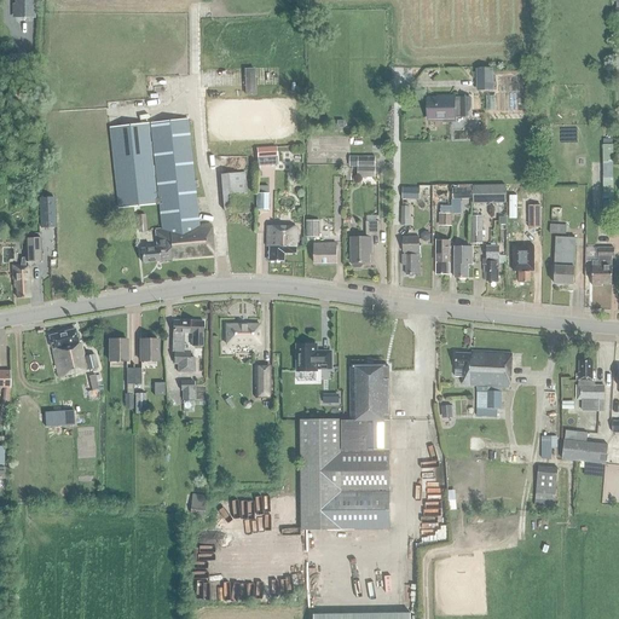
[(35,0),(15,0),(16,6),(12,6),(13,19),(36,19),(35,0)]
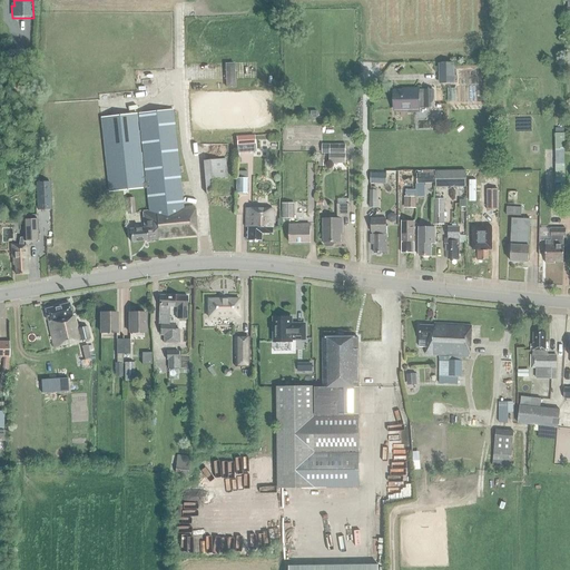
[(454,84),(454,64),(439,64),(439,84),(454,84)]
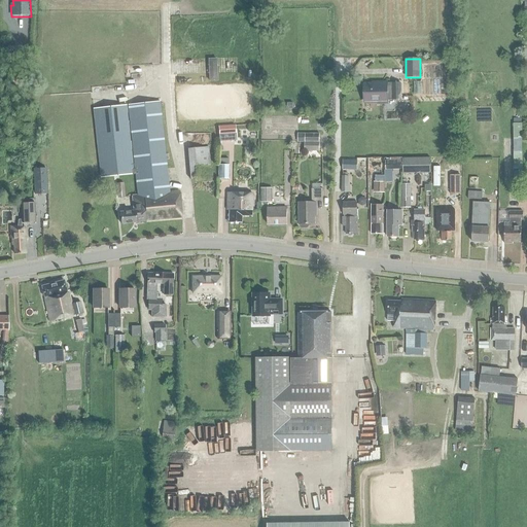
[(399,99),(398,83),(390,83),(390,84),(386,84),(386,82),(377,83),(377,85),(363,85),(363,102),(378,102),(378,103),(386,103),(386,99),(392,99),(392,100),(399,99)]
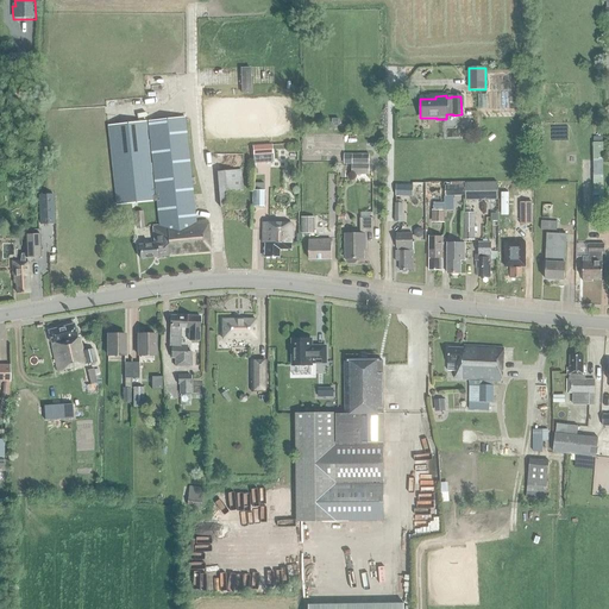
[(138,245),(139,259),(157,258),(168,257),(168,258),(209,253),(206,221),(195,223),(184,118),(148,121),(155,195),(154,195),(145,121),(107,126),(115,206),(156,201),(158,226),(151,227),(152,243),(138,245)]
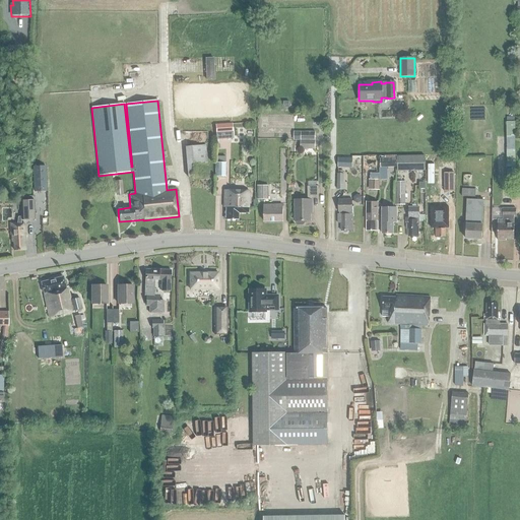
[(215,125),(216,138),(233,137),(233,124),(215,125)]
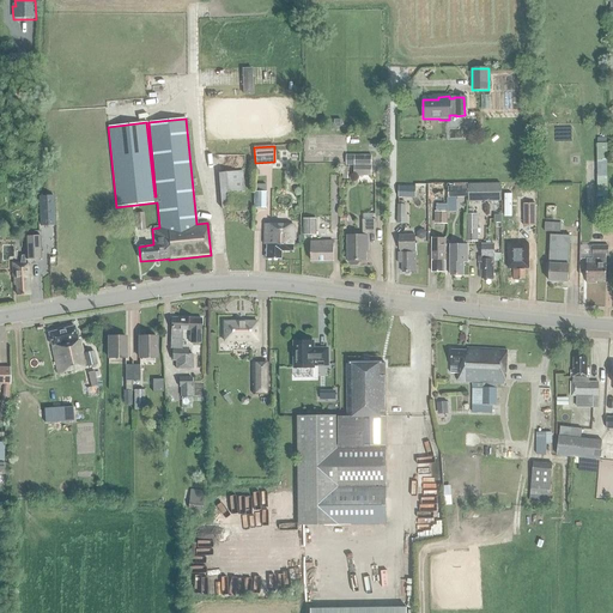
[(352,176),(371,176),(371,156),(350,156),(350,165),(352,165),(352,176)]
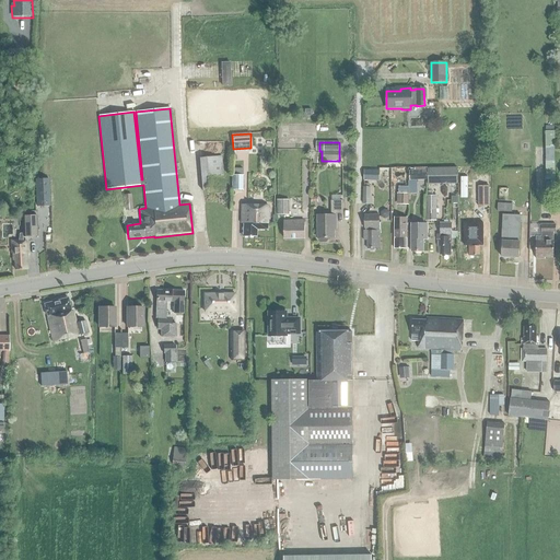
[(546,150),(546,195),(556,195),(555,150),(546,150)]
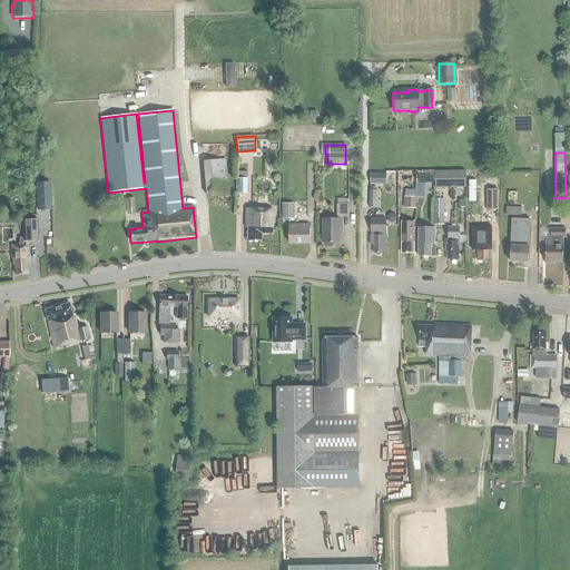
[(229,190),(228,159),(207,159),(208,192),(229,190)]
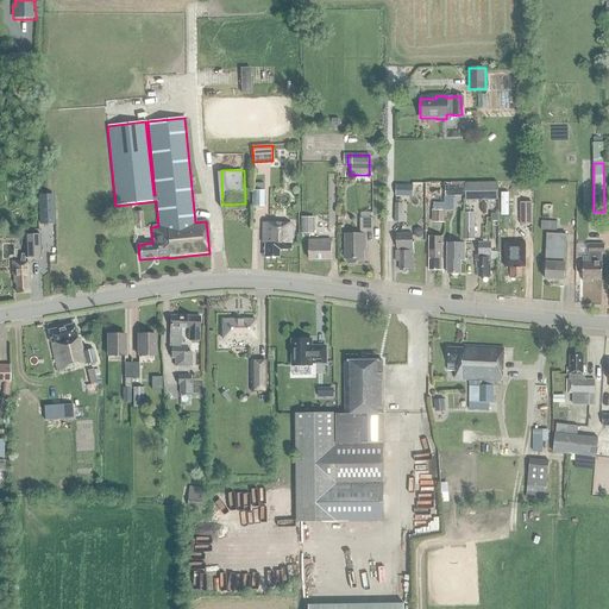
[(496,183),(465,184),(465,201),(497,201),(497,193),(496,183)]
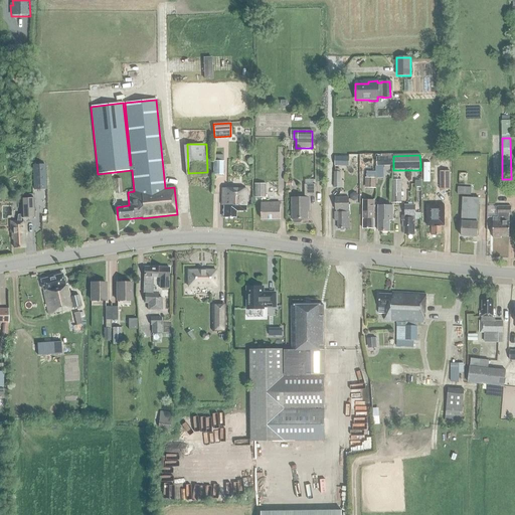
[(335,166),(349,166),(349,157),(335,157),(335,166)]
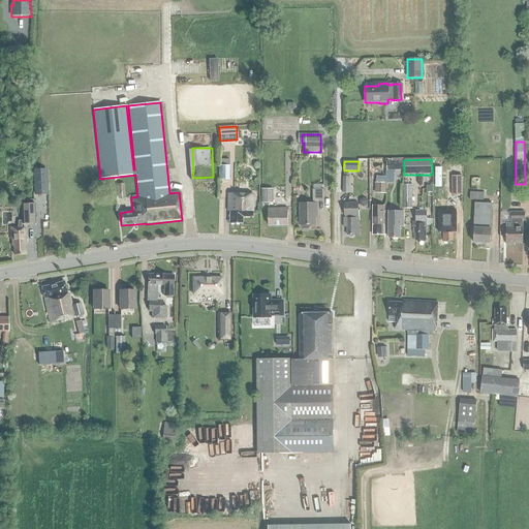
[(386,161),(387,170),(404,169),(404,161),(386,161)]
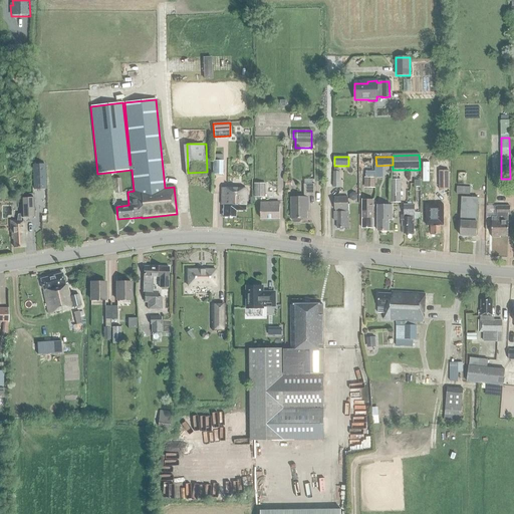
[(433,157),(433,170),(451,170),(451,158),(433,157)]
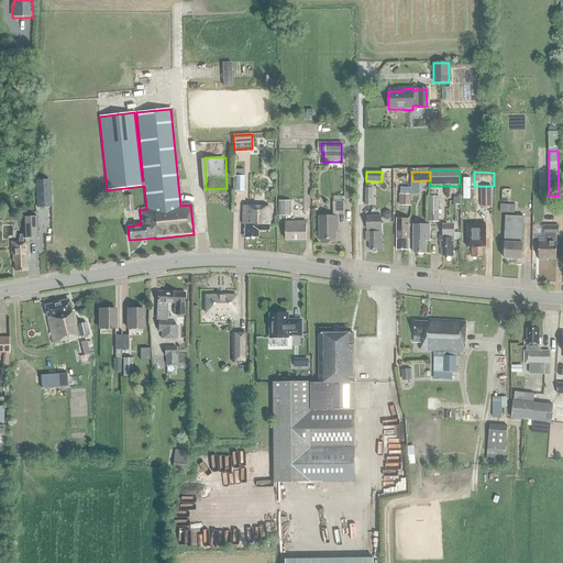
[(244,176),(234,176),(232,176),(232,191),(243,191),(244,176)]
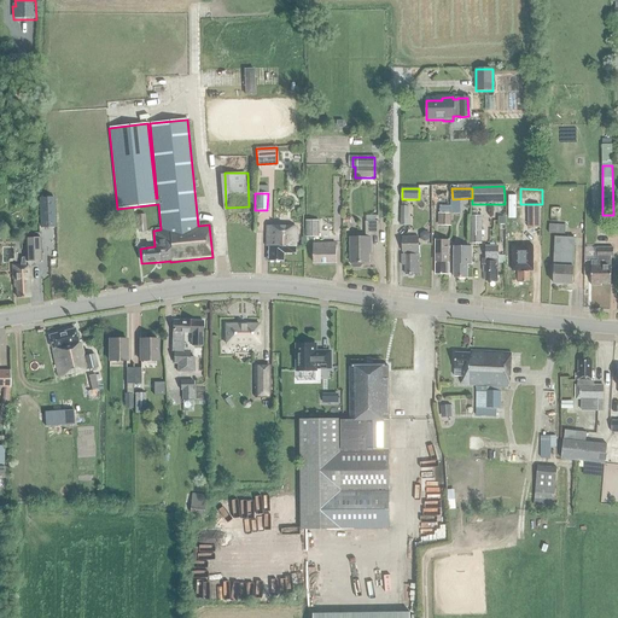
[(48,228),(56,228),(53,199),(47,199),(39,199),(40,228),(48,228)]
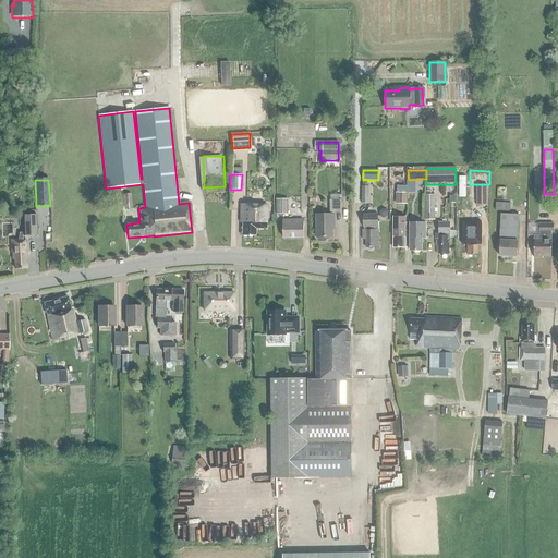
[(476,185),(476,206),(487,206),(487,185),(476,185)]
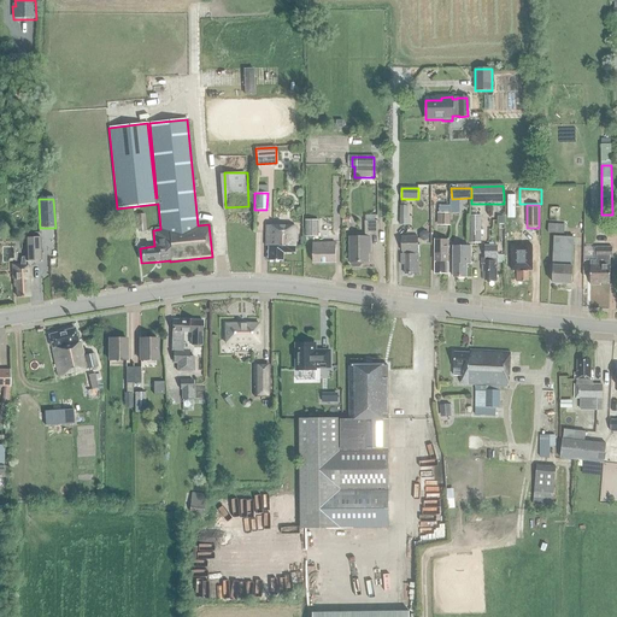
[(438,225),(451,225),(451,213),(438,213),(438,225)]
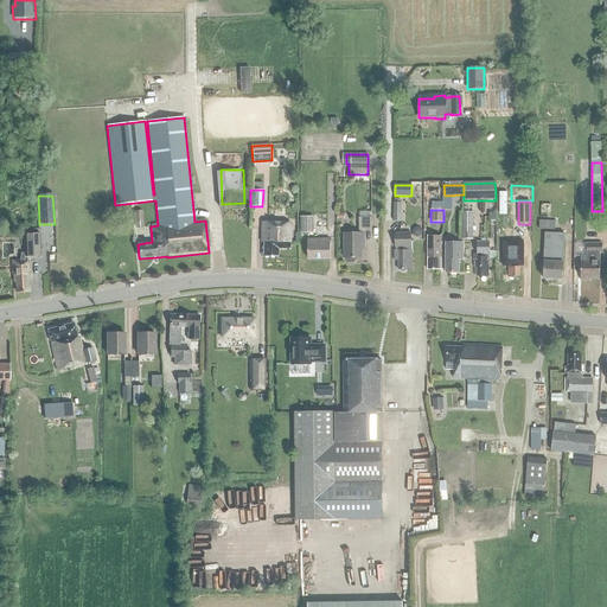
[(462,212),(462,241),(472,241),(472,212),(462,212)]
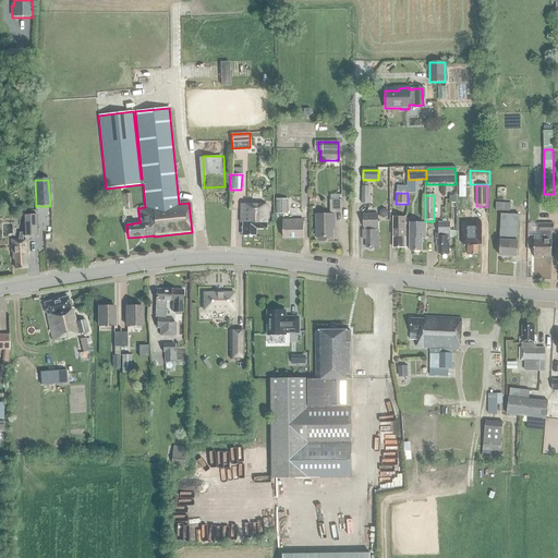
[(288,199),(276,199),(276,215),(288,215),(288,199)]
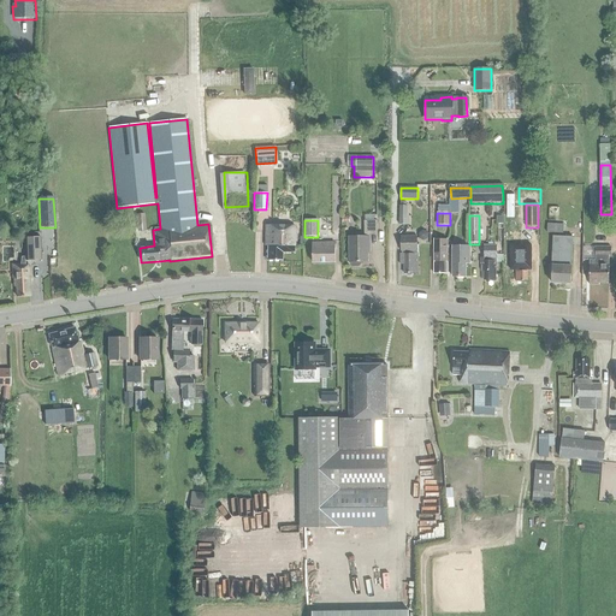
[(351,265),(353,266),(359,266),(360,265),(360,262),(368,262),(367,248),(369,248),(369,237),(369,235),(377,235),(377,221),(365,221),(365,237),(349,237),(349,262),(351,262),(351,265)]
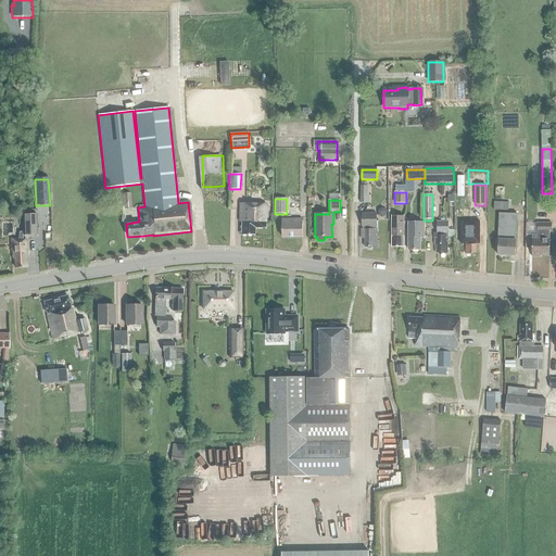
[(494,211),(508,211),(508,203),(494,202),(494,211)]
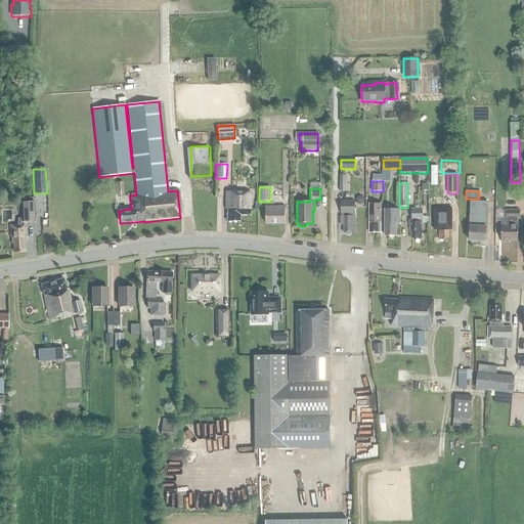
[(226,222),(239,222),(239,216),(250,216),(250,192),(224,191),(224,209),(226,209),(226,222)]
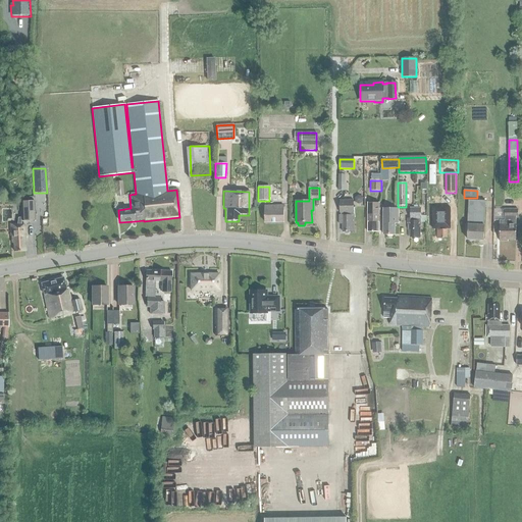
[(467,240),(483,241),(485,225),(483,225),(485,201),(469,200),(467,223),(468,223),(468,225),(467,240)]
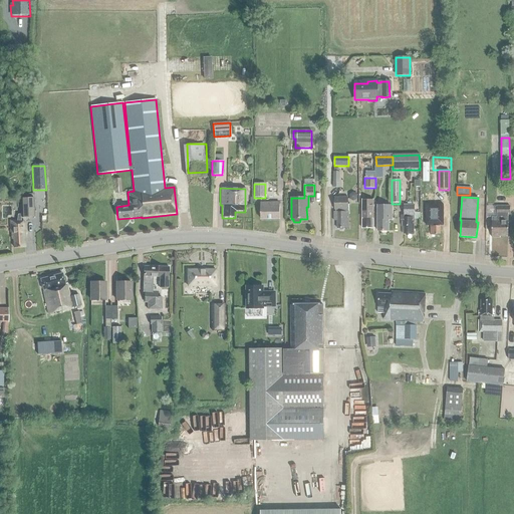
[(20,199),(21,218),(35,217),(34,198),(20,199)]
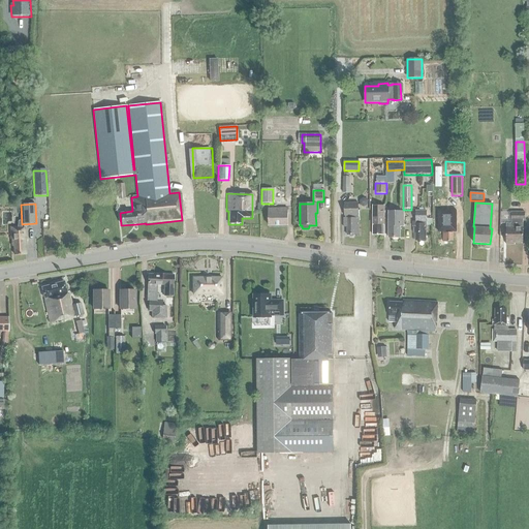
[(345,219),(344,219),(344,228),(347,228),(347,236),(359,235),(359,218),(358,218),(358,204),(344,204),(345,219)]
